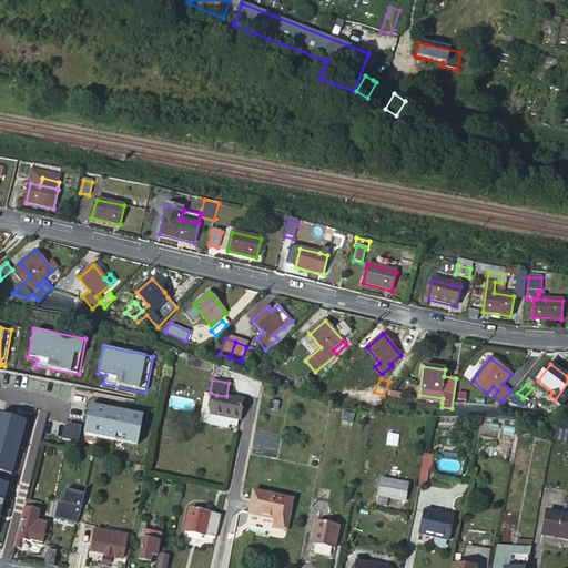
[(498,391),(493,386),(487,393),(493,397),(494,396),(498,391)]
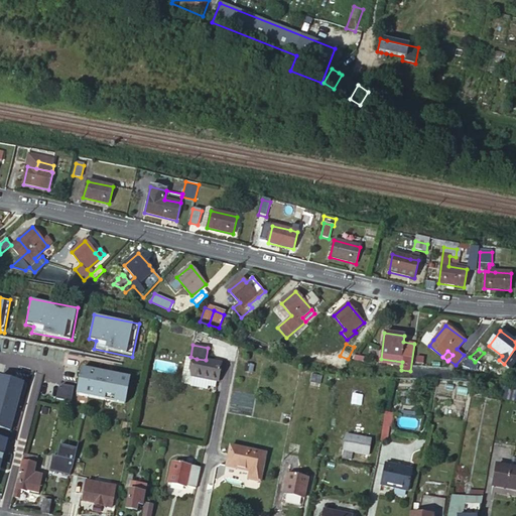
[(218,382),(222,363),(206,360),(197,359),(190,387),(208,390),(208,386),(209,380),(216,381),(218,382)]
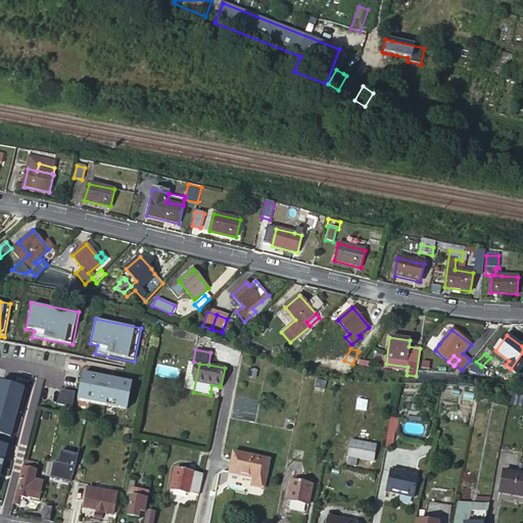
[(133,380),(83,371),(78,400),(128,410),(133,380)]
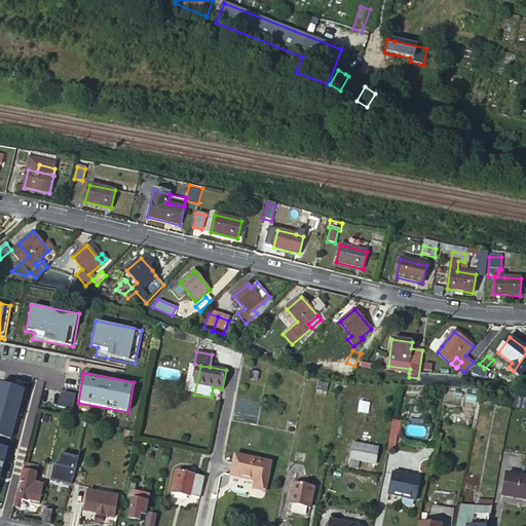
[(23,389),(0,383),(0,436),(10,439),(23,389)]
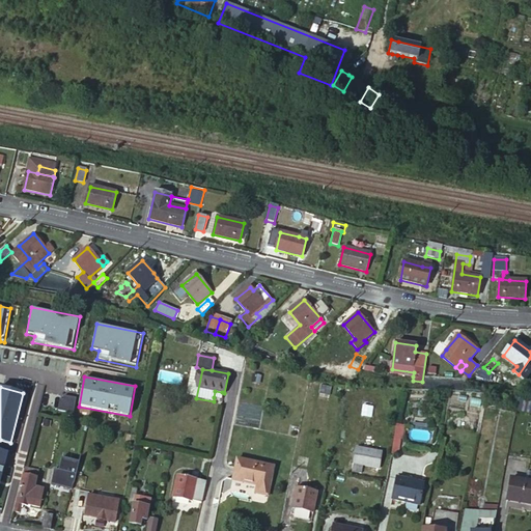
[(530,401),(519,399),(516,412),(530,414),(530,401)]
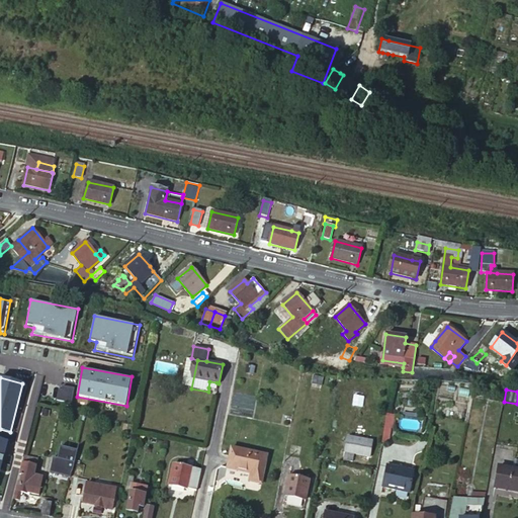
[(362,408),(364,399),(355,397),(353,406),(362,408)]
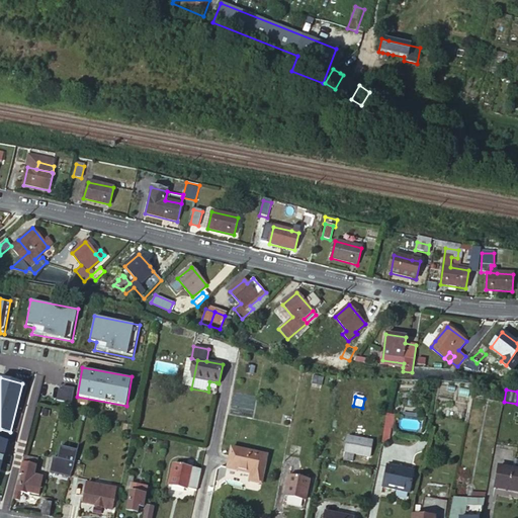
[(395,416),(389,414),(385,427),(392,428),(393,429),(395,416)]
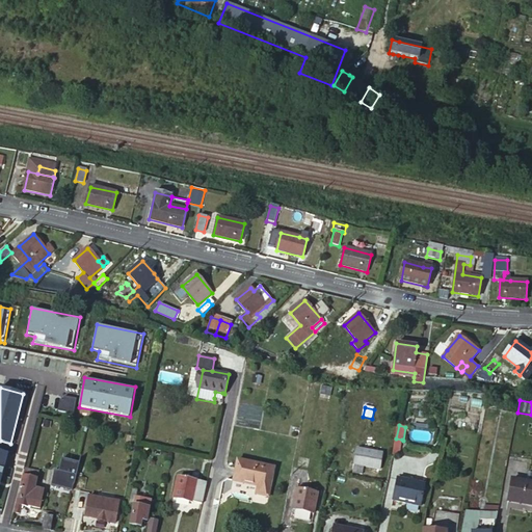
[(402,440),(396,439),(393,454),(399,455),(402,440)]
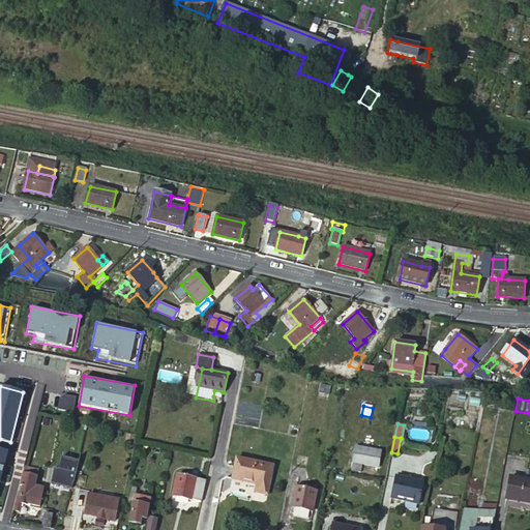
[(378,468),(381,452),(355,447),(352,464),(353,464),(352,471),(361,473),(362,465),(378,468)]
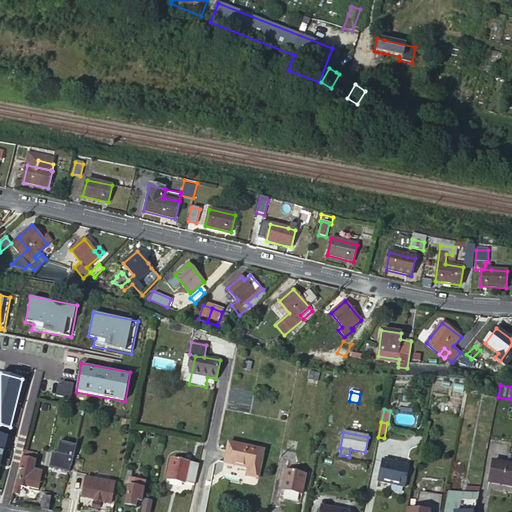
[(258,478),(264,451),(229,444),(225,463),(248,468),(246,475),(258,478)]
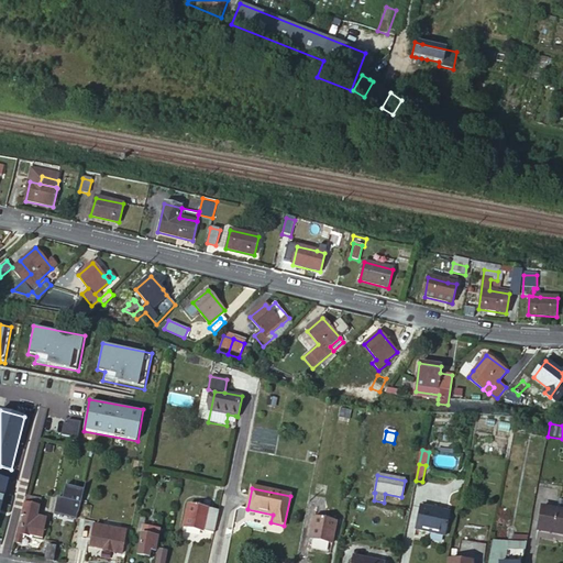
[(41,499),(28,496),(22,516),(25,517),(23,525),(20,525),(15,541),(21,542),(23,534),(29,537),(30,534),(43,538),(46,518),(37,517),(41,499)]
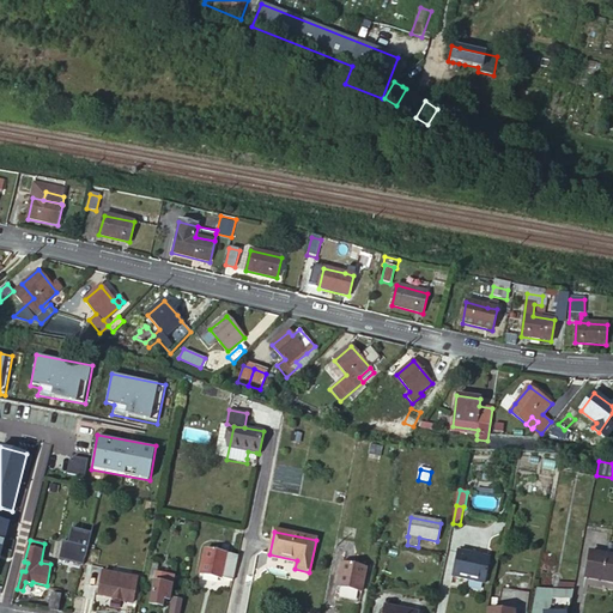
[(84,564),(87,546),(64,541),(59,559),(84,564)]
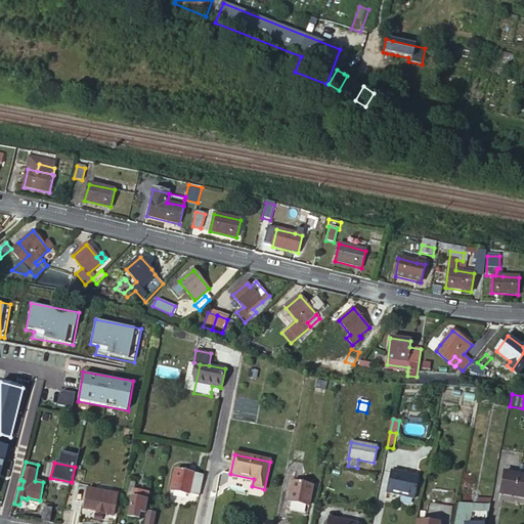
[(199,496),(204,476),(187,473),(189,465),(184,463),(182,472),(175,470),(171,491),(199,496)]
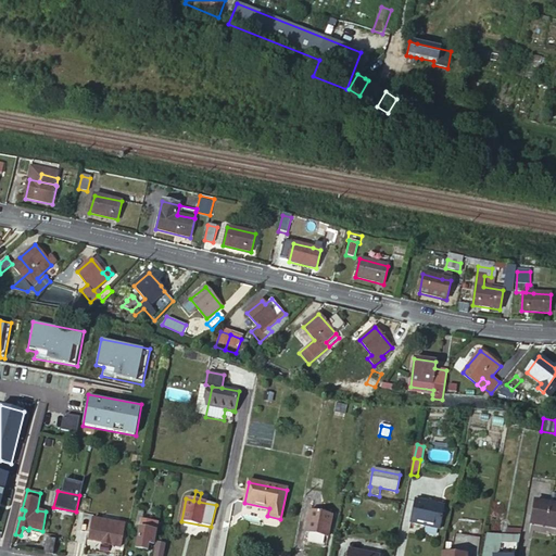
[(142,508),(144,498),(136,497),(134,507),(142,508)]
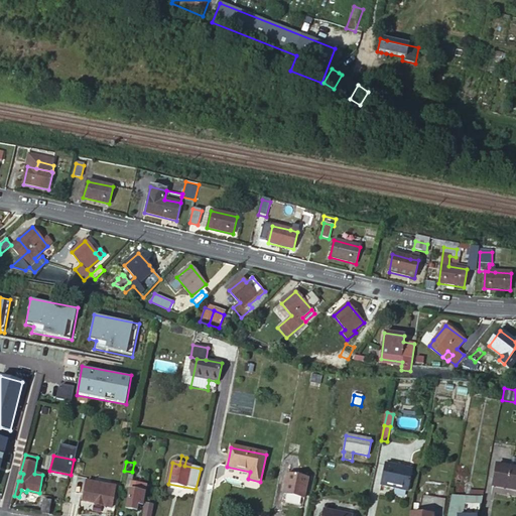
[(407,491),(412,470),(385,465),(381,486),(407,491)]
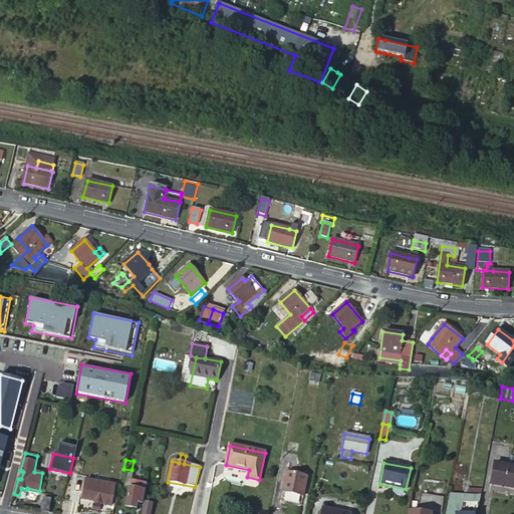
[(513,466),(510,466),(495,464),(491,485),(513,488),(513,466)]
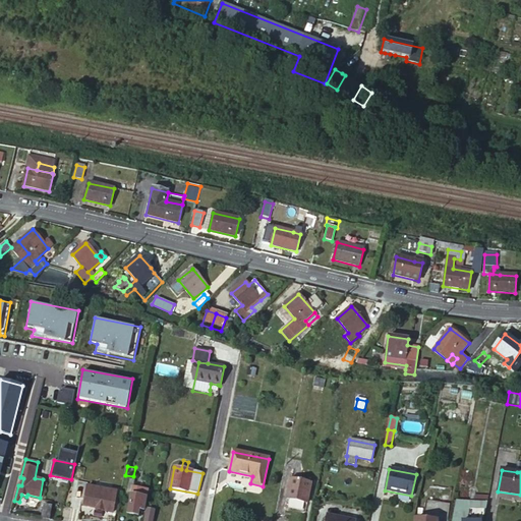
[(307,503),(311,482),(290,478),(286,499),(307,503)]
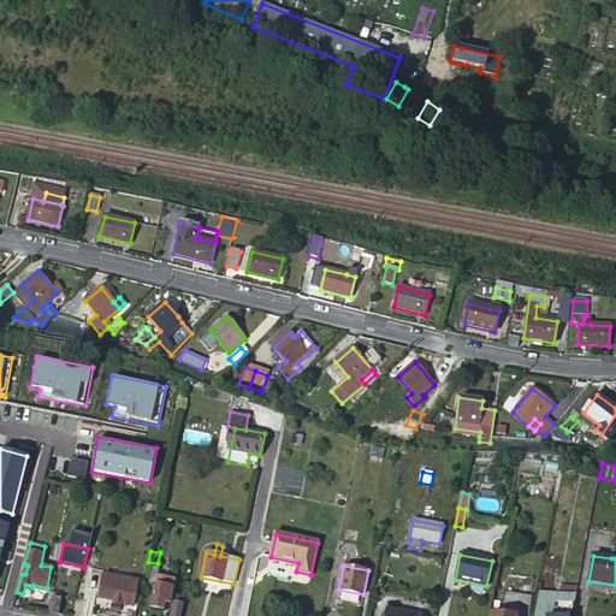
[(112,602),(134,605),(137,586),(138,581),(135,580),(135,585),(116,581),(114,584),(102,581),(99,597),(113,600),(112,602)]
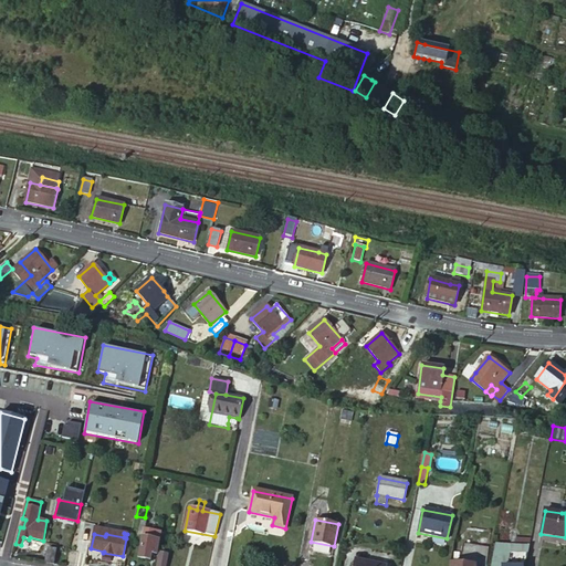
[(147,536),(143,535),(138,558),(149,561),(152,554),(156,555),(159,542),(146,540),(147,536)]
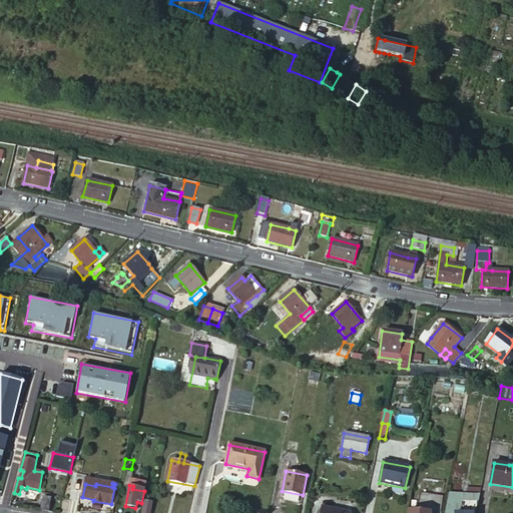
[(322,495),(324,488),(317,486),(315,493),(322,495)]
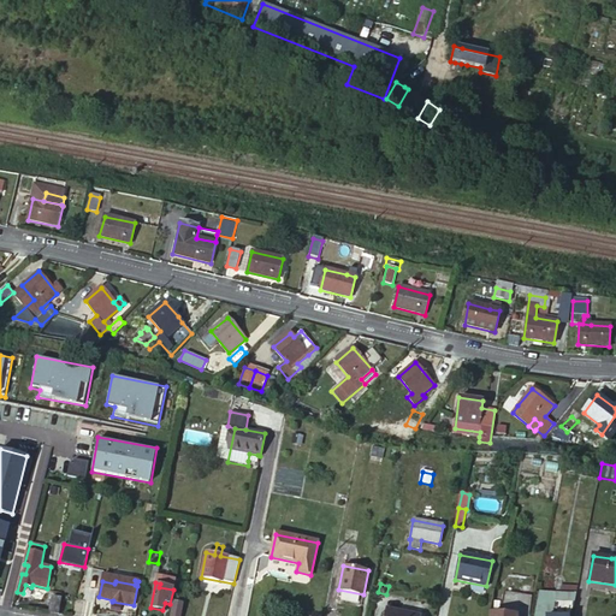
[(561,585),(560,593),(576,594),(578,586),(561,585)]
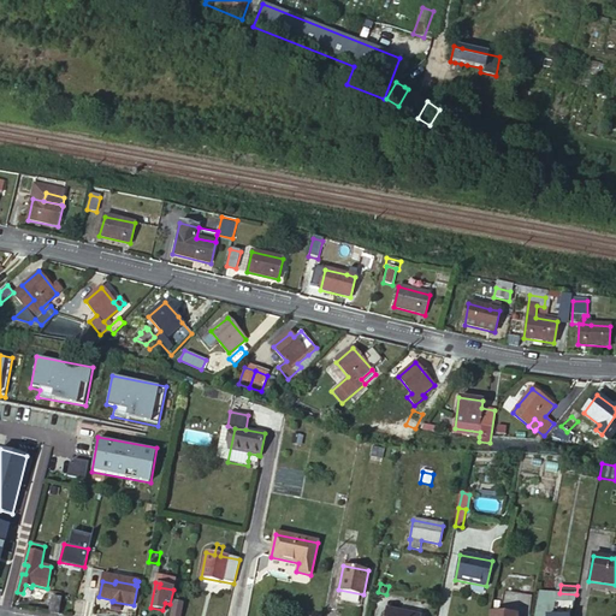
[(560,593),(540,592),(534,615),(572,615),(576,594),(560,593)]
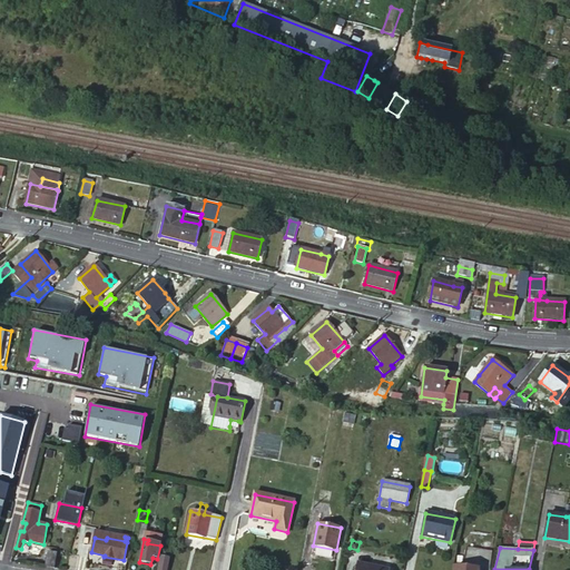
[(46,568),(55,569),(57,553),(48,552),(46,568)]
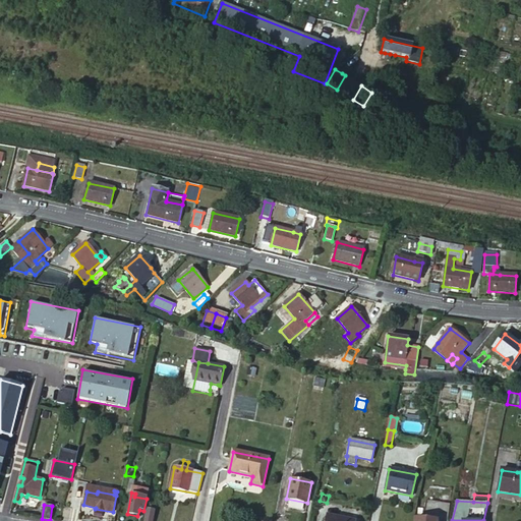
[(153,520),(156,512),(147,510),(145,520),(153,520)]
